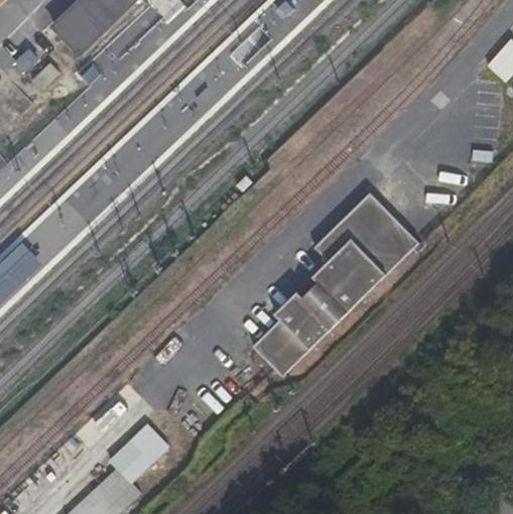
[(79,0),(52,25),(78,52),(133,0),(79,0)]
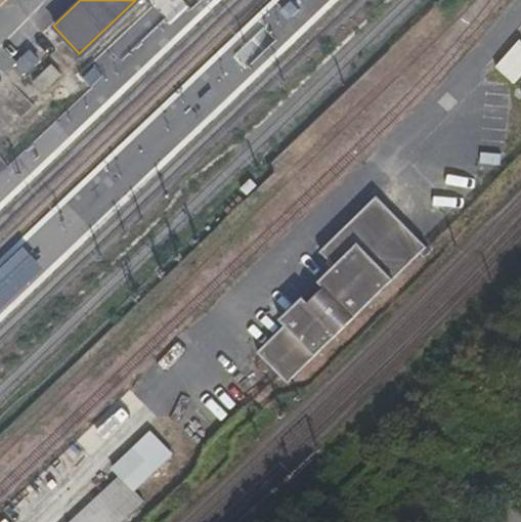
[(293,16),(303,6),(296,0),(290,0),(284,7),(288,11),(293,16)]
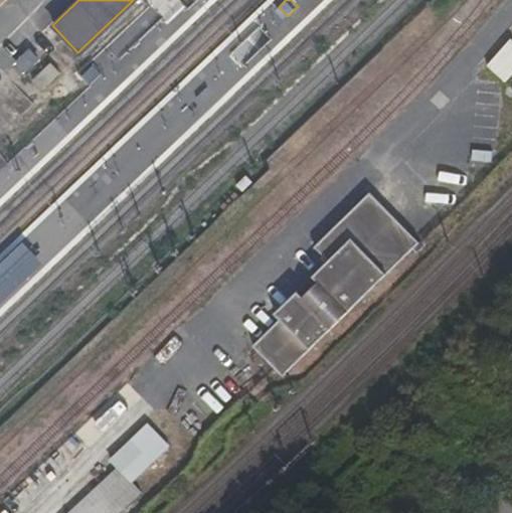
[(481,67),(500,86),(511,71),(511,45),(507,40),(481,67)]
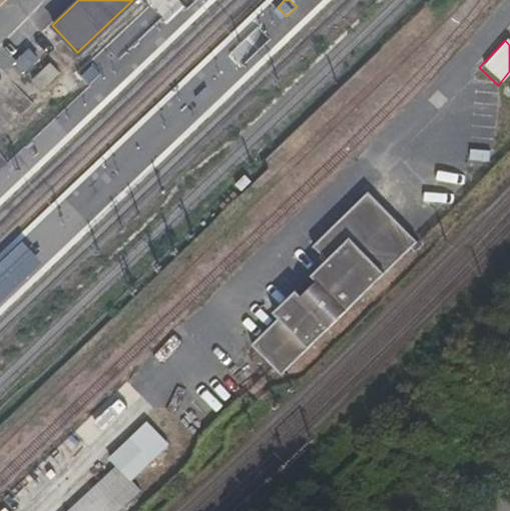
[(12,63),(21,73),(36,60),(27,50),(12,63)]
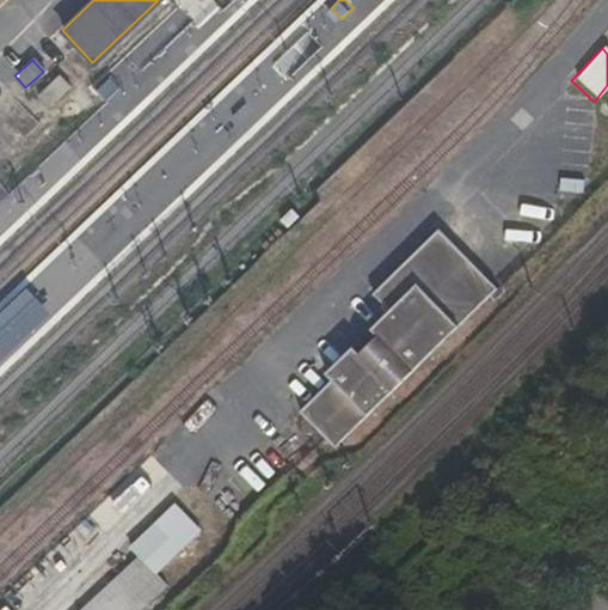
[(374,337),(357,354),(350,347),(323,372),(331,379),(298,412),(332,447),(496,287),(437,230),(369,294),(385,311),(367,329),(374,337)]
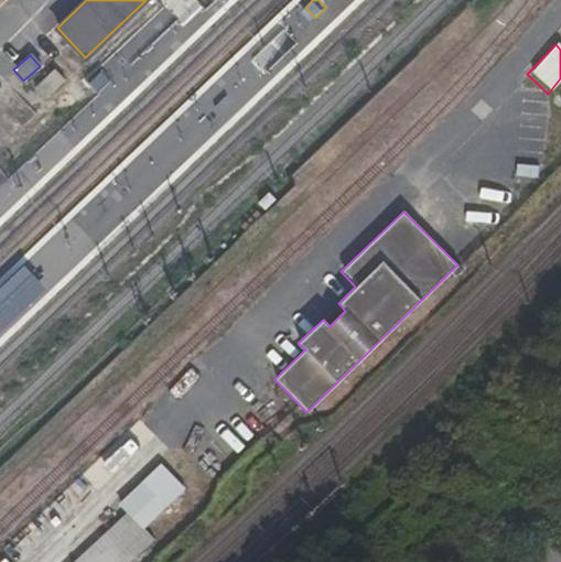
[(0,328),(45,288),(23,265),(0,285),(0,328)]
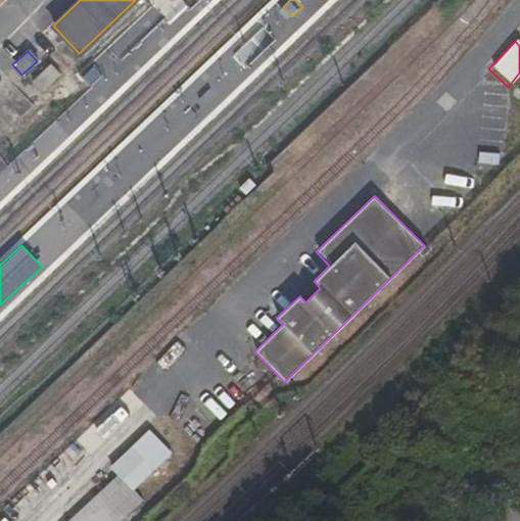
[(299,296),(305,302),(320,288),(314,281),(299,296)]
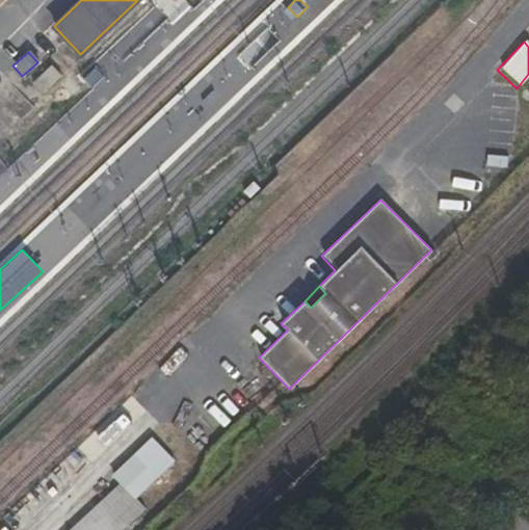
[(135,496),(173,459),(150,436),(112,472),(135,496)]
